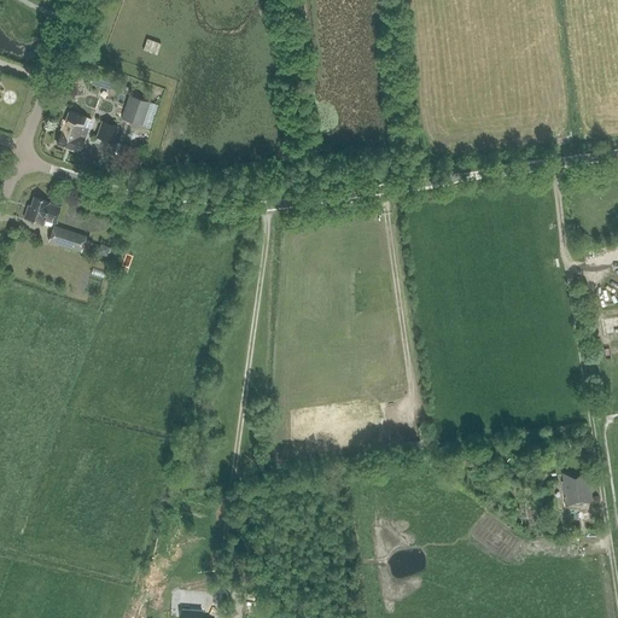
[(159,52),(162,41),(150,38),(147,50),(159,52)]
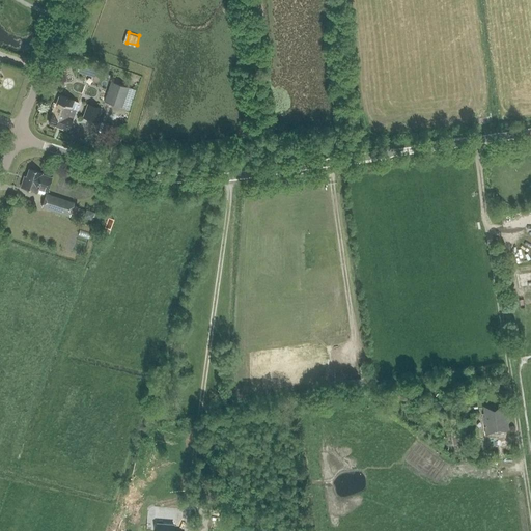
[(78,73),(86,75),(89,66),(81,63),(78,73)]
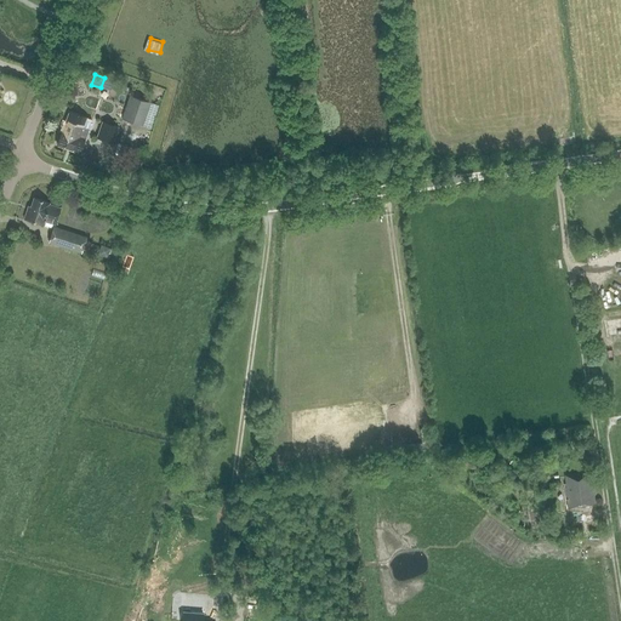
[(121,119),(143,126),(151,103),(130,96),(121,119)]
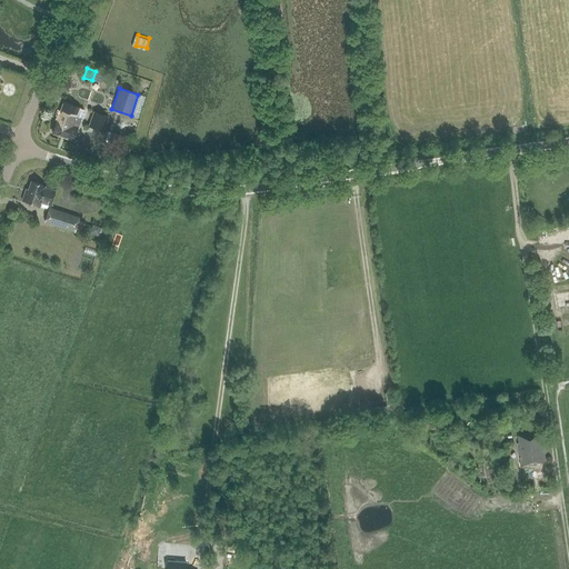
[(73,141),(77,129),(70,126),(73,117),(61,112),(58,122),(56,122),(52,132),(66,137),(65,138),(73,141)]
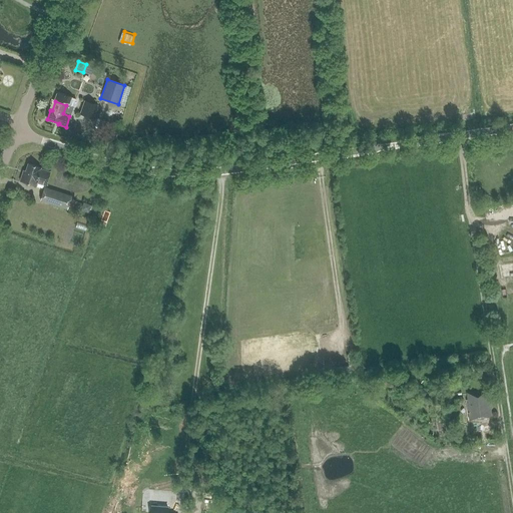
[(84,101),(79,113),(91,117),(95,105),(84,101)]
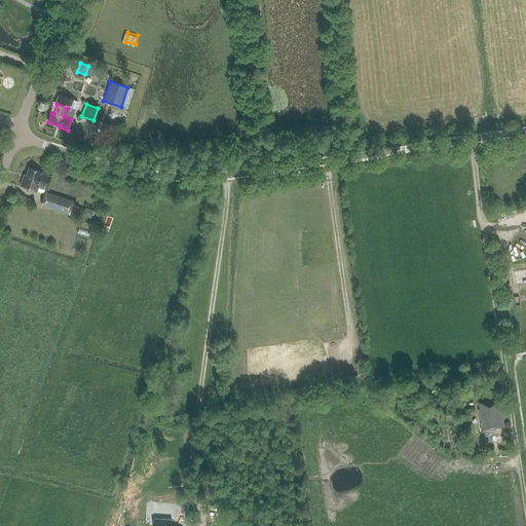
[(46,190),(50,177),(39,173),(39,172),(29,167),(27,176),(25,175),(21,186),(37,191),(38,187),(46,190)]
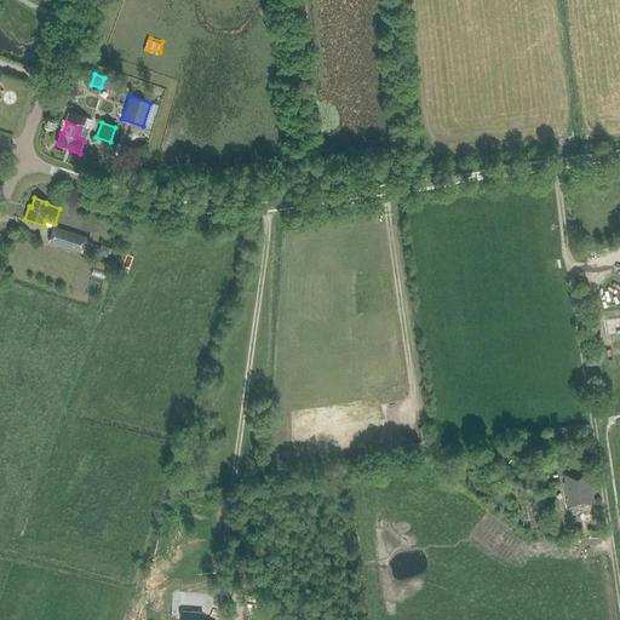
[(85,241),(86,237),(53,227),(49,244),(81,253),(82,250),(90,252),(92,244),(85,241)]
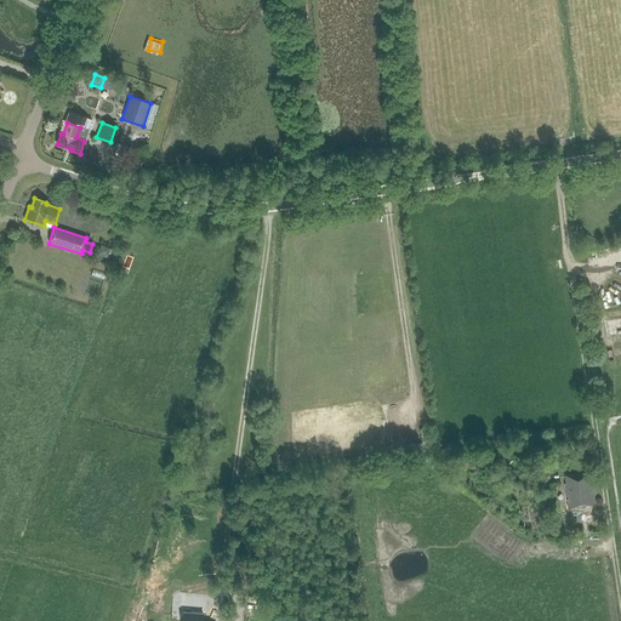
[(104,244),(102,252),(110,256),(114,248),(104,244)]
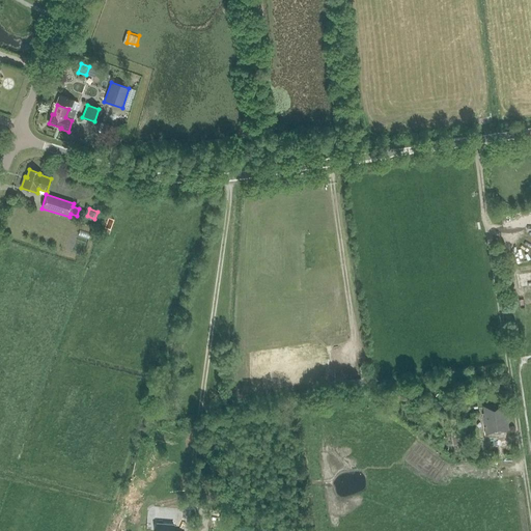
[(110,229),(113,220),(108,218),(105,228),(110,229)]
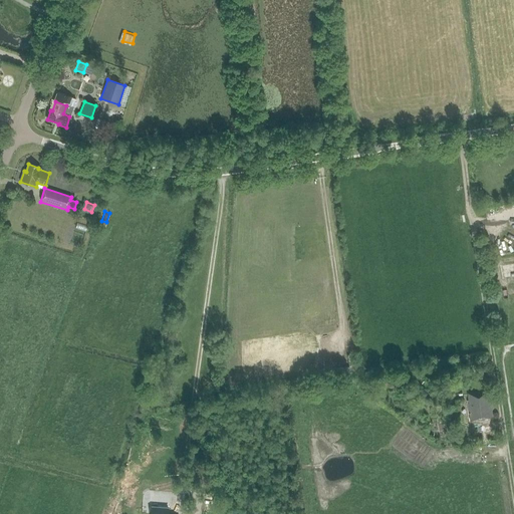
[(470,421),(491,418),(488,394),(481,395),(481,393),(468,394),(469,403),(467,403),(470,421)]
